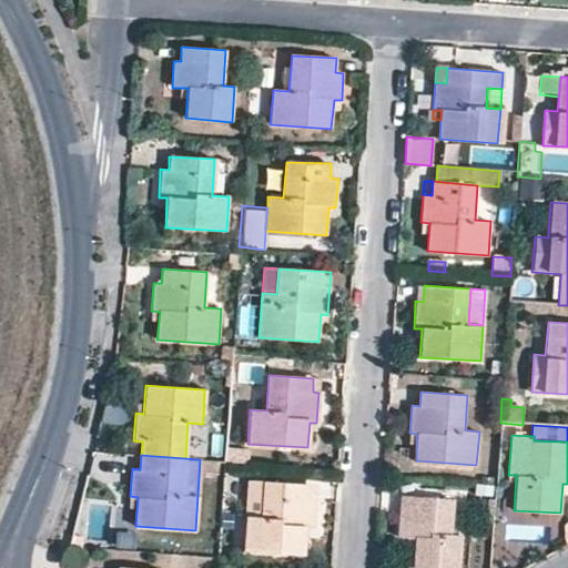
[(306,499),(308,485),(249,482),(243,550),(304,556),(306,528),(312,528),(314,499),(306,499)]
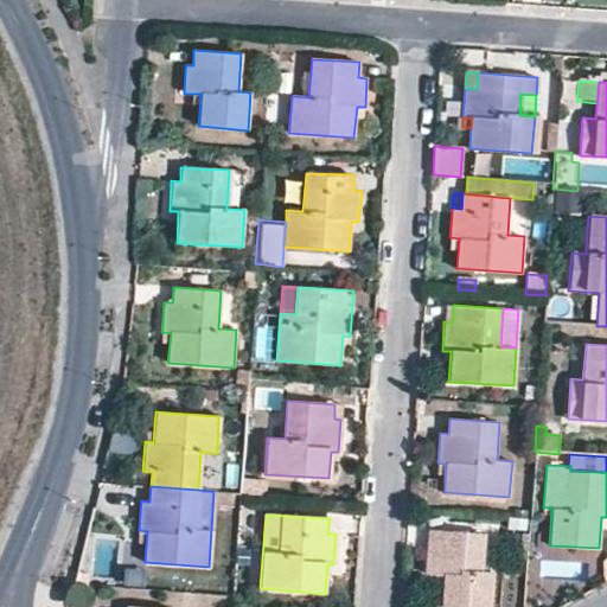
[(434,545),(427,545),(423,574),(442,575),(441,606),(460,606),(490,606),(493,572),(483,570),(485,532),(435,529),(435,531),(434,545)]
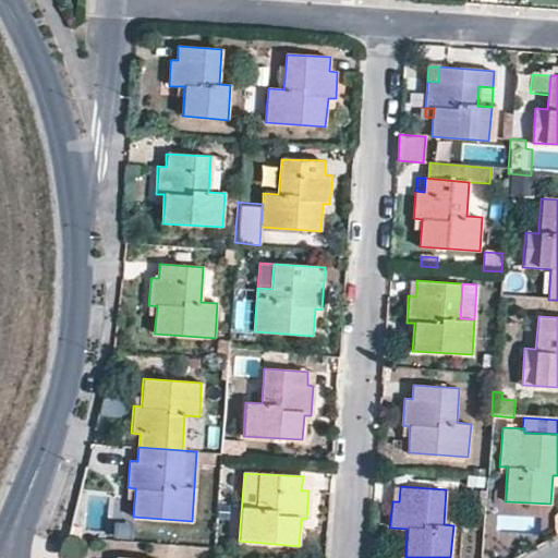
[(466,528),(484,529),(484,519),(468,518),(466,528)]
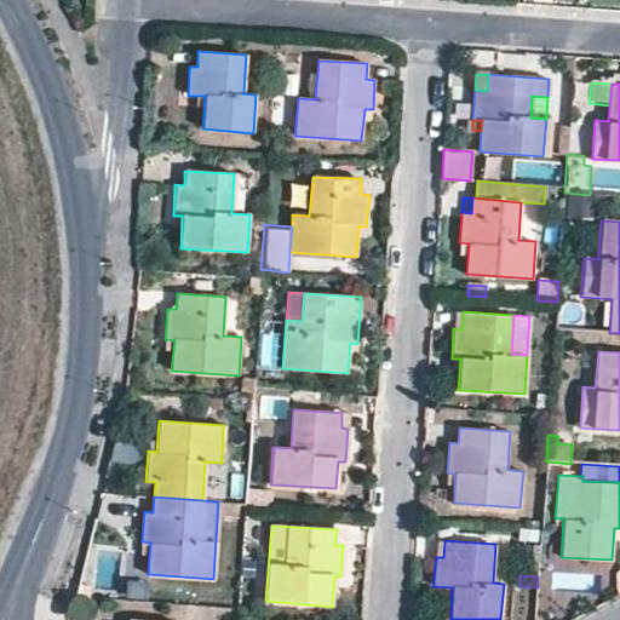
All buildings are outlined.
